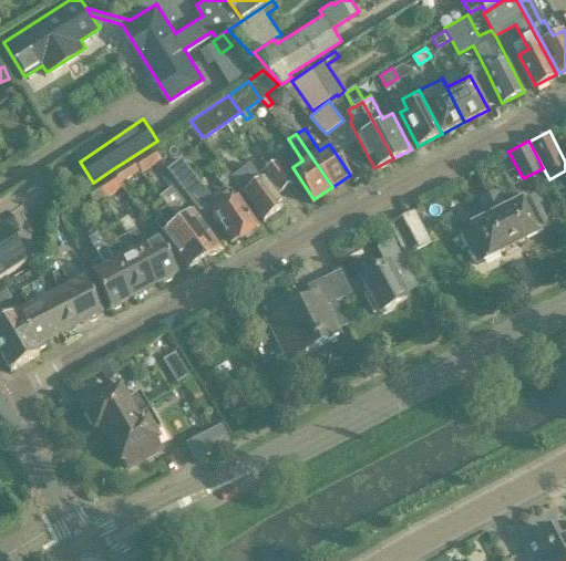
[(142,170),(161,158),(151,146),(133,157),(141,168),(142,170)]
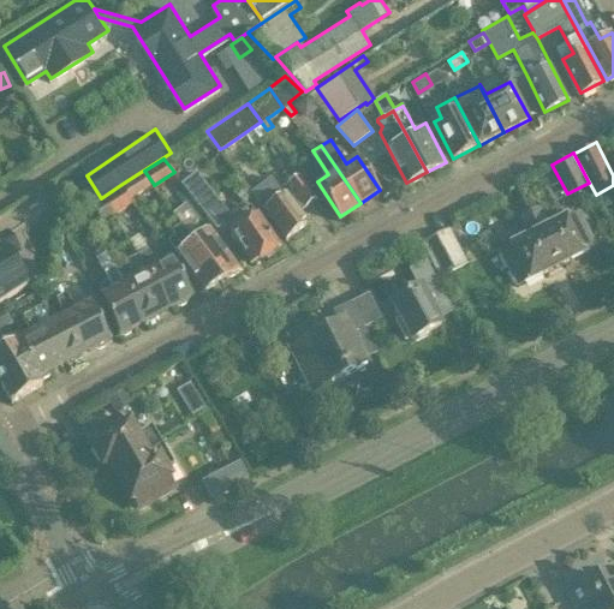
[(203,178),(197,169),(182,181),(188,189),(219,228),(227,222),(226,221),(233,216),(203,178)]
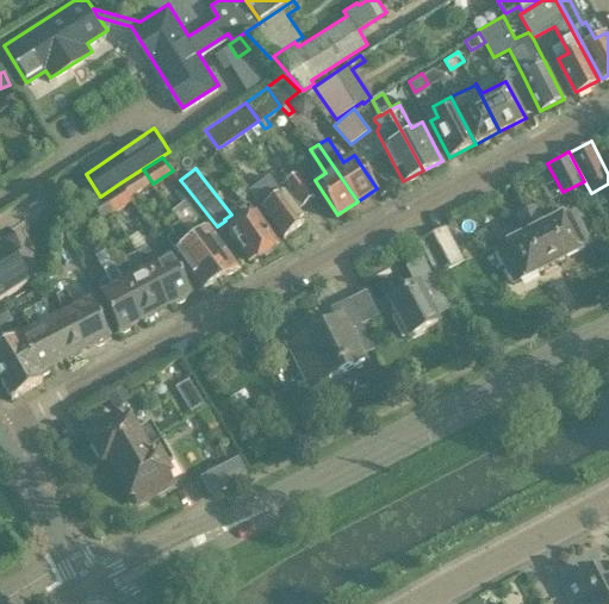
[(131,199),(136,197),(134,192),(151,181),(143,169),(122,185),(131,199)]
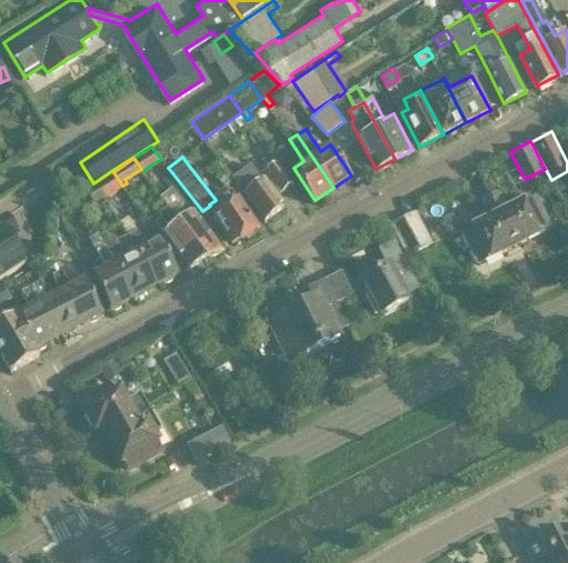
[(282,188),(294,180),(277,158),(266,166),(282,188)]
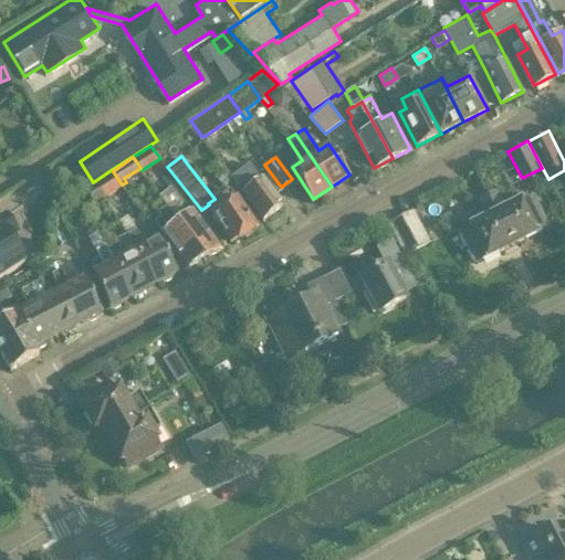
[(274,191),(259,170),(251,160),(232,173),(265,217),(283,203),(274,191)]
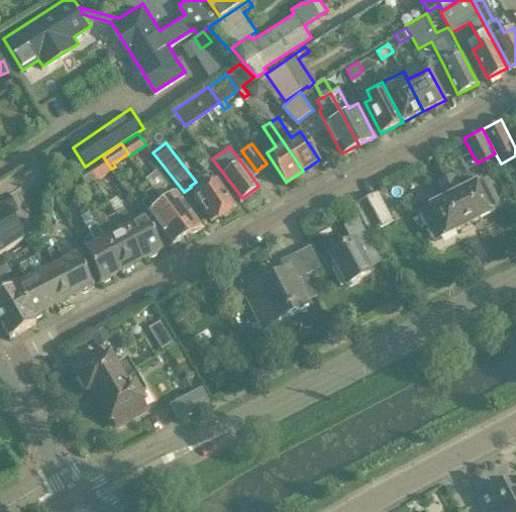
[(90,165),(99,179),(111,170),(101,156),(90,165)]
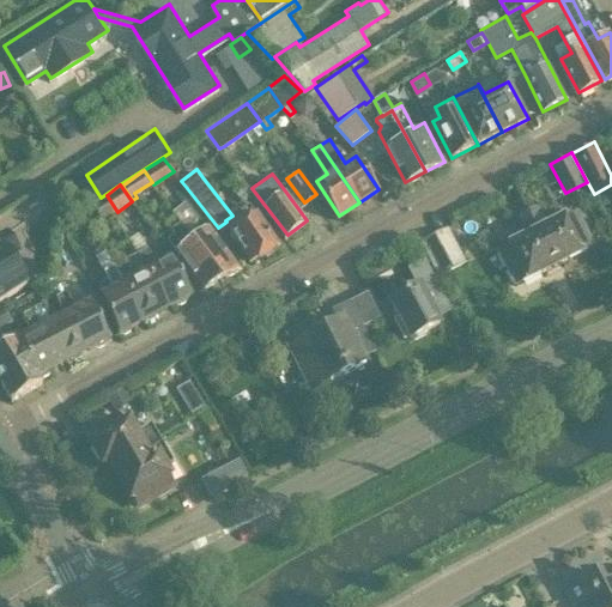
[(117,212),(107,195),(91,205),(103,222),(117,212)]
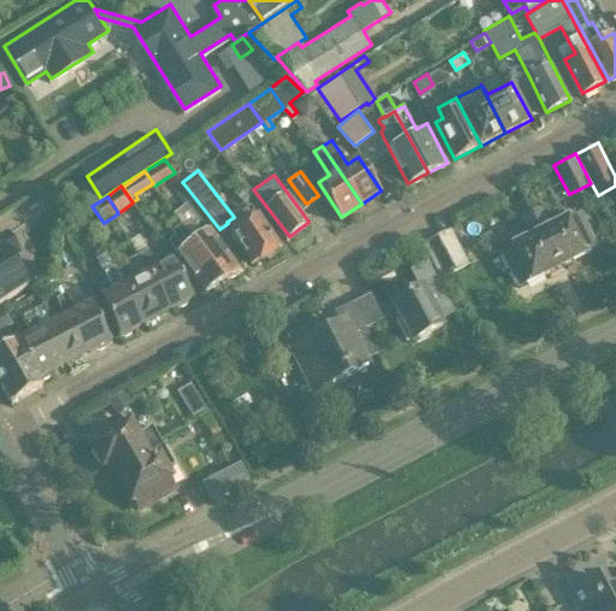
[(227,222),(254,263),(267,256),(270,257),(277,252),(277,248),(281,246),(253,205),(234,217),(227,222)]
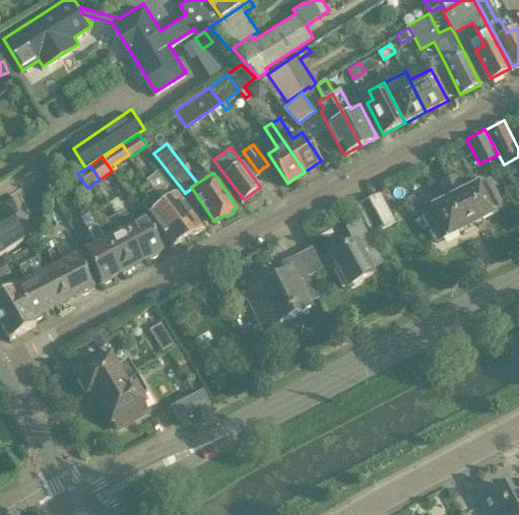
[(455,175),(448,179),(471,223),(503,208),(489,179),(465,191),(463,187),(461,187),(455,175)]
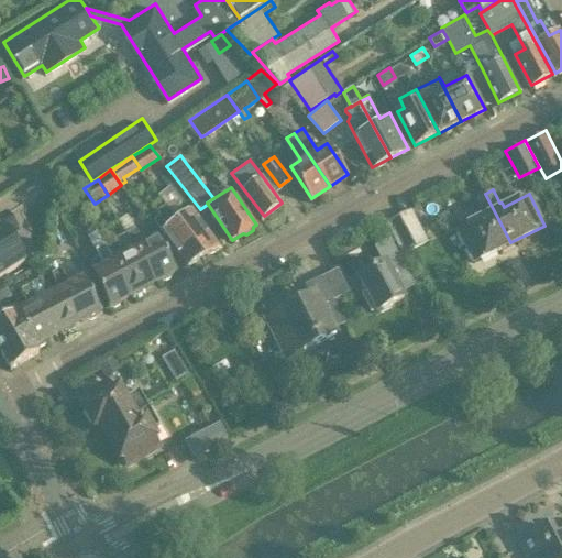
[(510,242),(485,194),(477,197),(484,211),(483,211),(485,217),(461,229),(475,260),(510,242)]
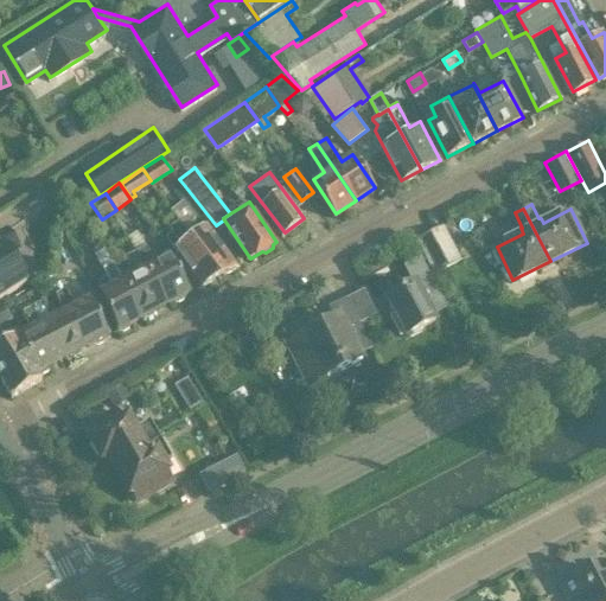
[(191,236),(221,275),(238,266),(208,223),(199,229),(186,212),(178,218),(191,236)]
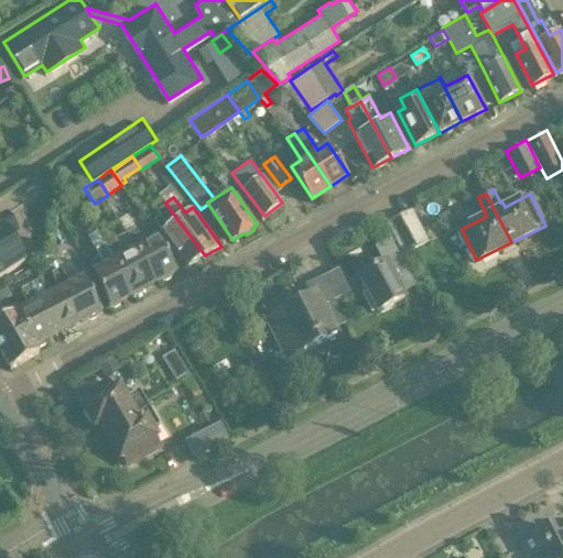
[(177,219),(165,203),(157,209),(160,214),(154,218),(163,230),(162,230),(188,264),(205,255),(177,219)]
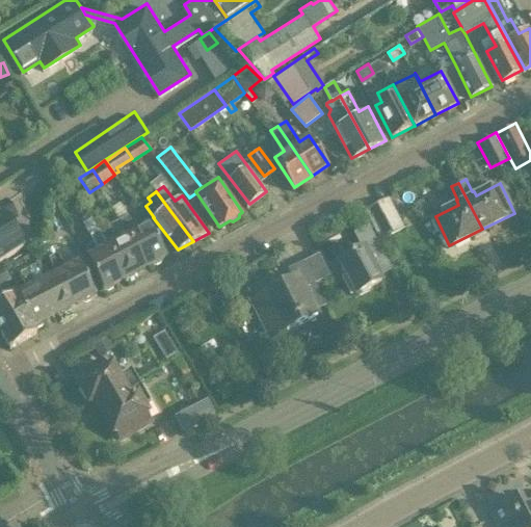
[(388,194),(364,208),(379,237),(404,225),(388,194)]
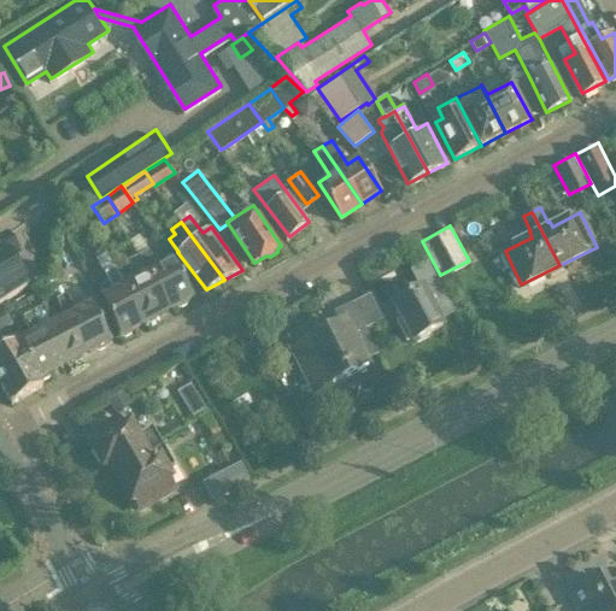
[(12,257),(22,251),(9,230),(0,235),(0,303),(29,285),(12,257)]
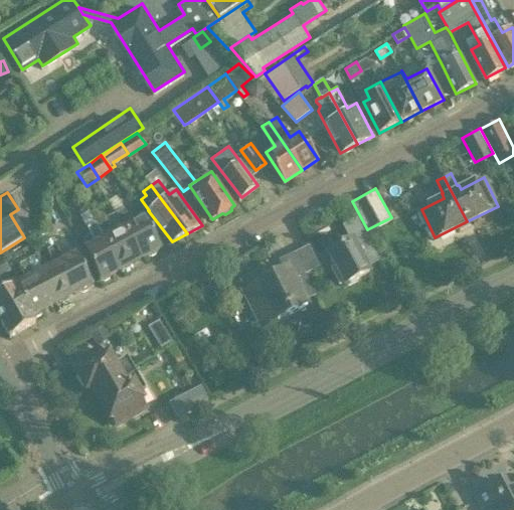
[(118,211),(141,258),(149,253),(152,255),(157,251),(158,248),(161,247),(145,216),(133,222),(125,207),(118,211)]
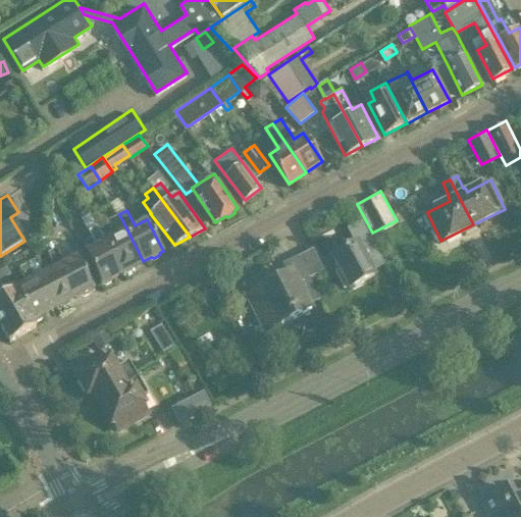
[(97,225),(91,214),(83,218),(89,229),(97,225)]
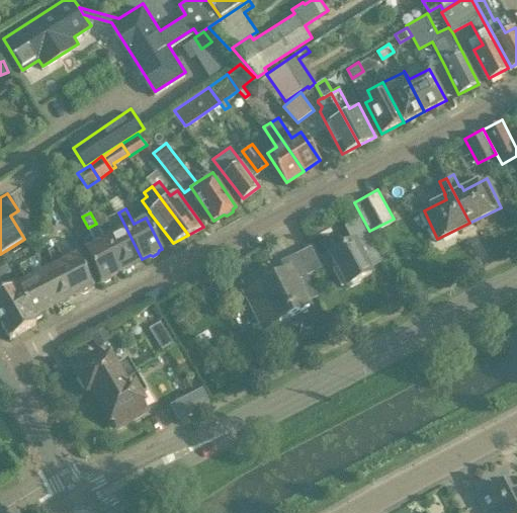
[(142,259),(118,212),(108,218),(116,233),(105,239),(120,270),(122,269),(126,270),(132,267),(133,263),(142,259)]
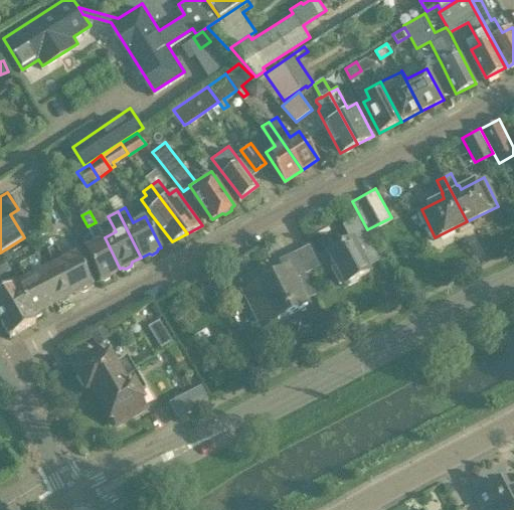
[(354,240),(330,252),(346,284),(371,271),(367,263),(378,257),(359,217),(346,224),(354,240)]
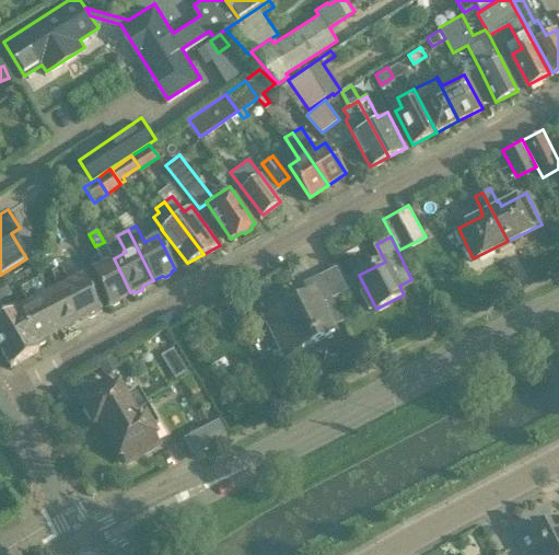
[(51,269),(60,285),(78,319),(84,314),(92,316),(96,313),(99,308),(100,307),(83,277),(88,275),(70,242),(61,246),(79,277),(69,281),(60,265),(51,269)]
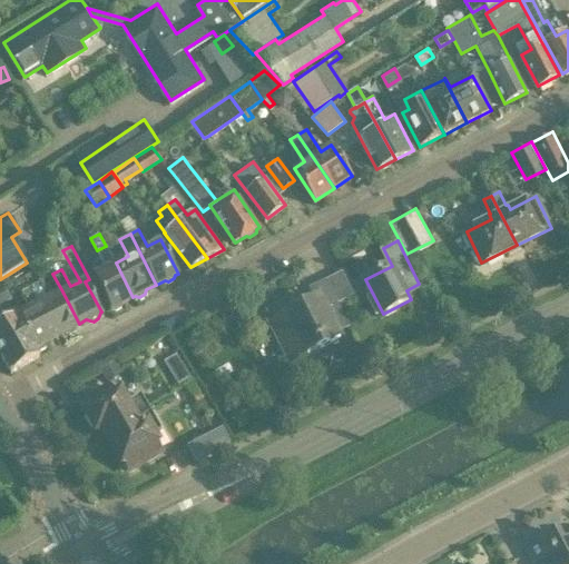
[(106,246),(97,250),(106,267),(106,268),(94,274),(110,308),(113,307),(117,308),(123,305),(124,300),(133,297),(116,263),(113,257),(107,246),(106,246)]
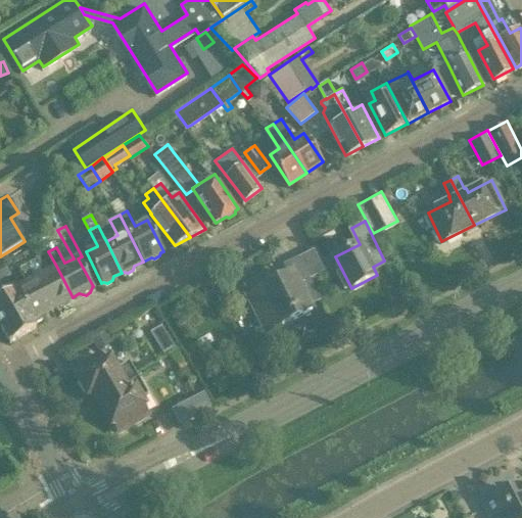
[(73,297),(56,266),(44,273),(31,247),(22,251),(28,262),(52,309),(59,304),(65,307),(70,303),(70,298),(73,297)]
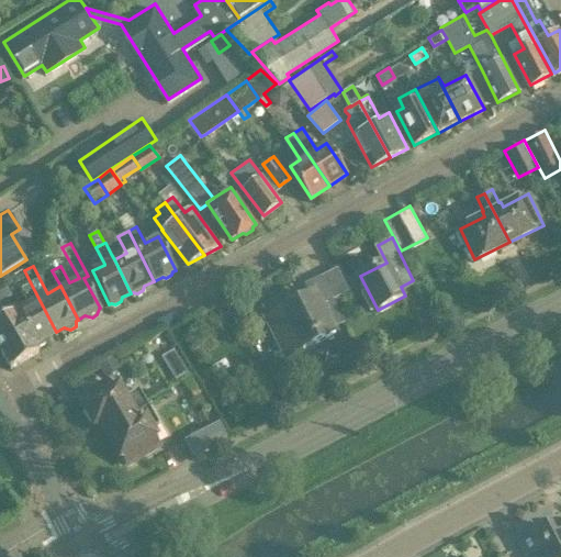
[(334,298),(350,289),(338,266),(321,275),(334,298)]
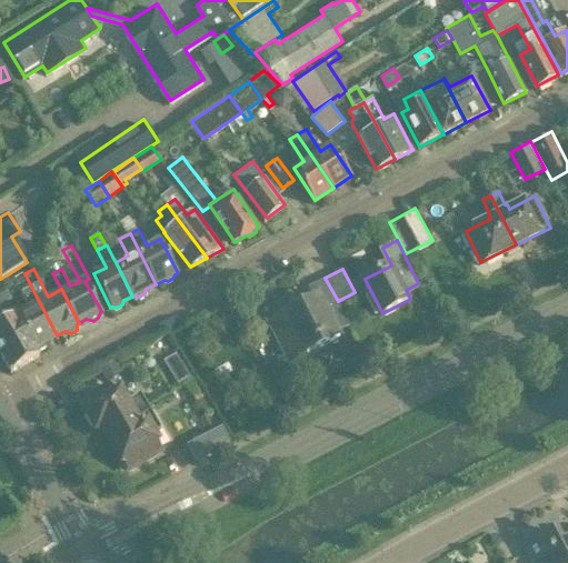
[(317,297),(270,321),(278,334),(289,329),(302,353),(340,334),(338,330),(350,323),(338,301),(325,278),(310,285),(317,297)]
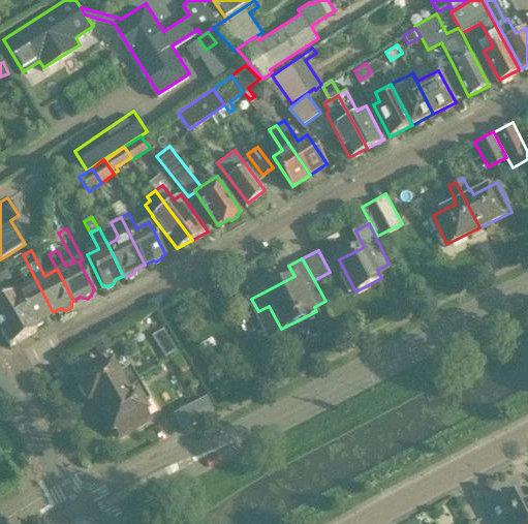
[(3,265),(0,266),(0,281),(9,276),(3,265)]
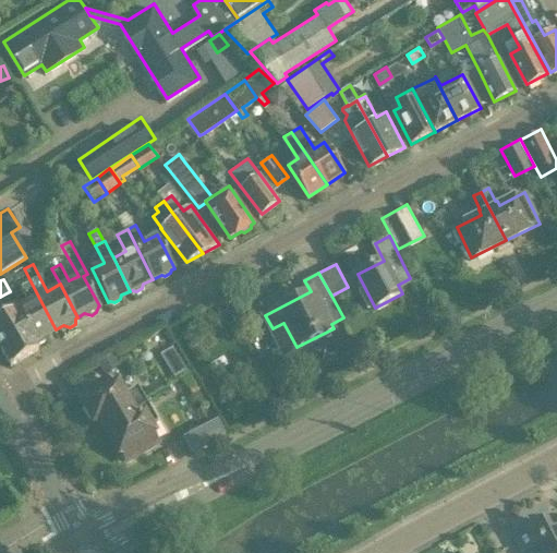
[(29,301),(19,307),(38,343),(46,338),(49,333),(56,329),(29,279),(21,285),(29,301)]
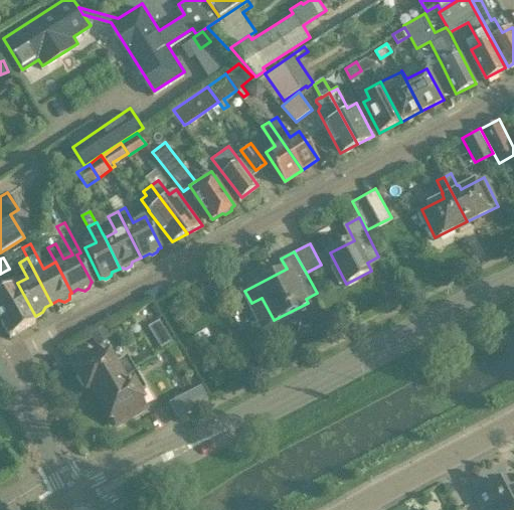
[(17,283),(16,282),(0,290),(0,317),(9,334),(37,319),(35,316),(17,283)]
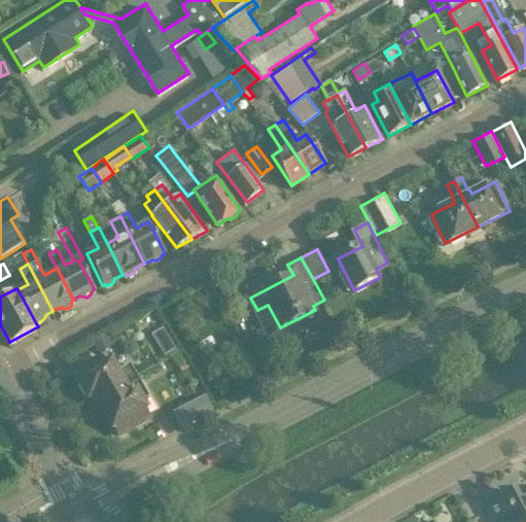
[(125,381),(137,373),(131,361),(113,371),(104,354),(76,371),(90,394),(94,392),(100,403),(128,386),(125,381)]
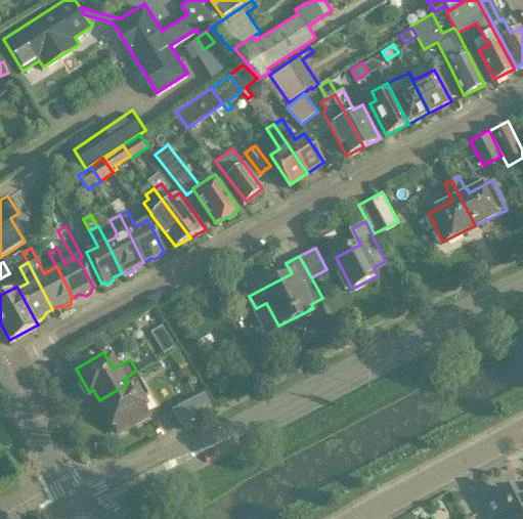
[(127,384),(99,400),(117,431),(149,412),(141,397),(149,393),(136,371),(124,379),(127,384)]
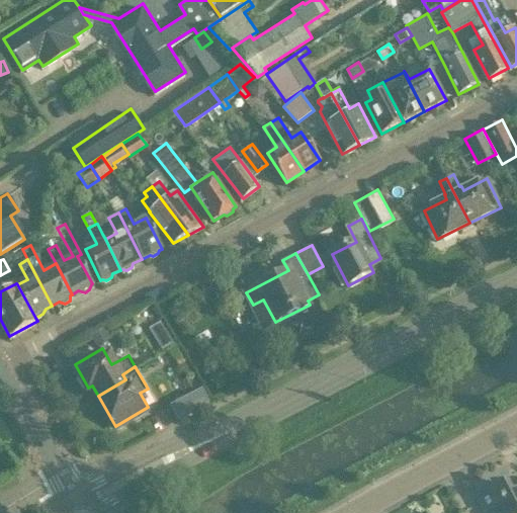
[(495,490),(490,493),(500,511),(497,512),(516,512),(516,493),(509,482),(506,483),(505,481),(493,487),(495,490)]
